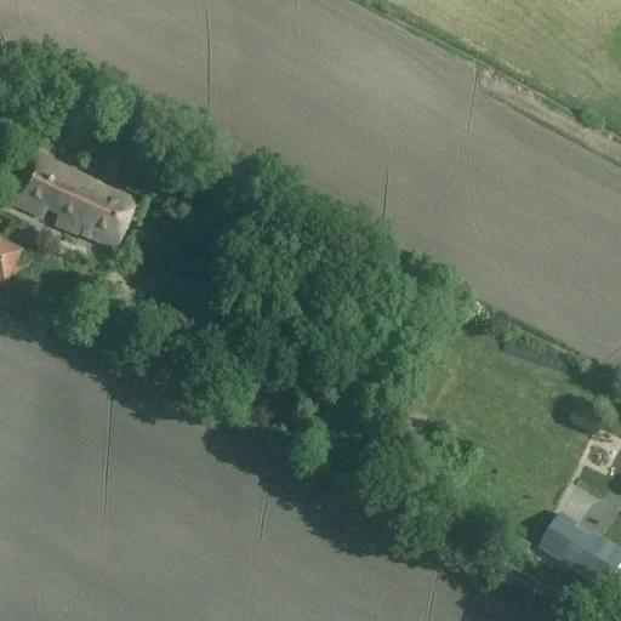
[(9,201),(40,217),(46,210),(58,217),(53,227),(79,239),(80,238),(114,255),(136,208),(101,191),(103,184),(32,152),(23,170),(32,176),(27,186),(17,183),(9,201)]
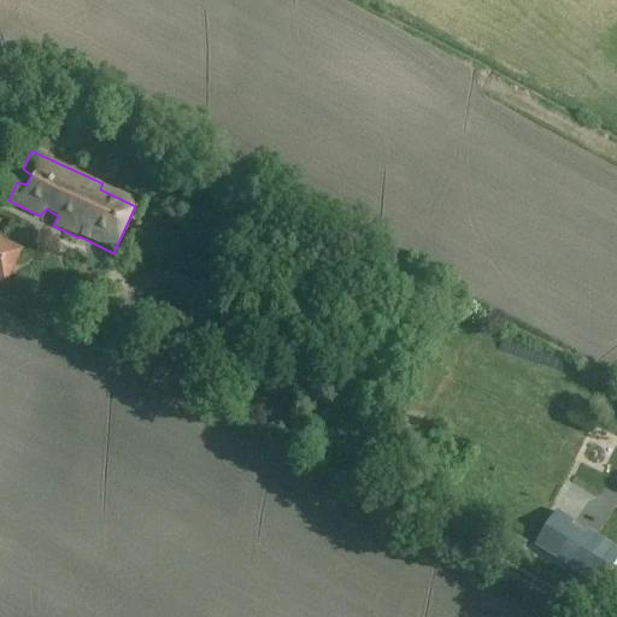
[(104,174),(117,180),(122,169),(109,163),(104,174)]
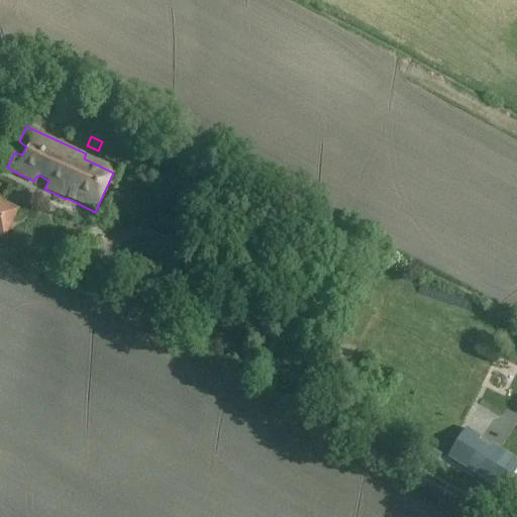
[(0,202),(0,239),(3,242),(18,212),(0,202)]
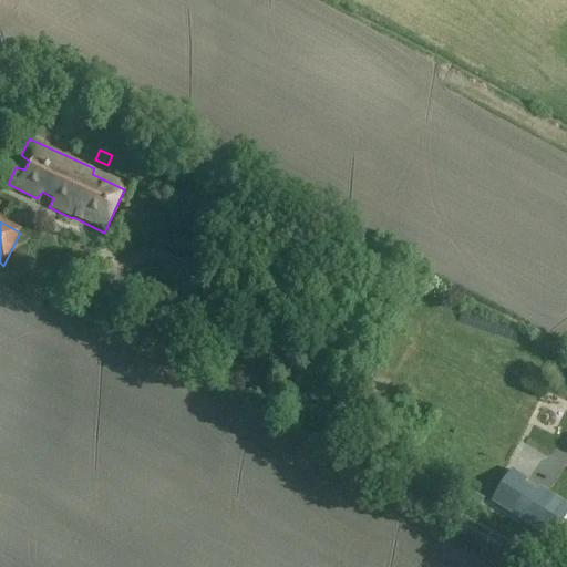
[(556,481),(566,463),(566,462),(558,456),(547,475),(556,481)]
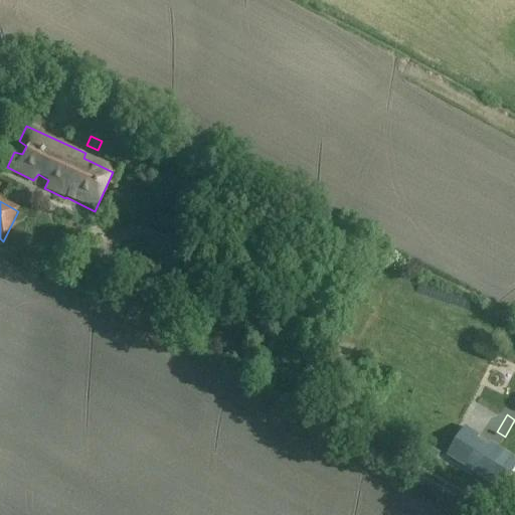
[(472,447),(458,469),(484,487),(498,466),(472,447)]
